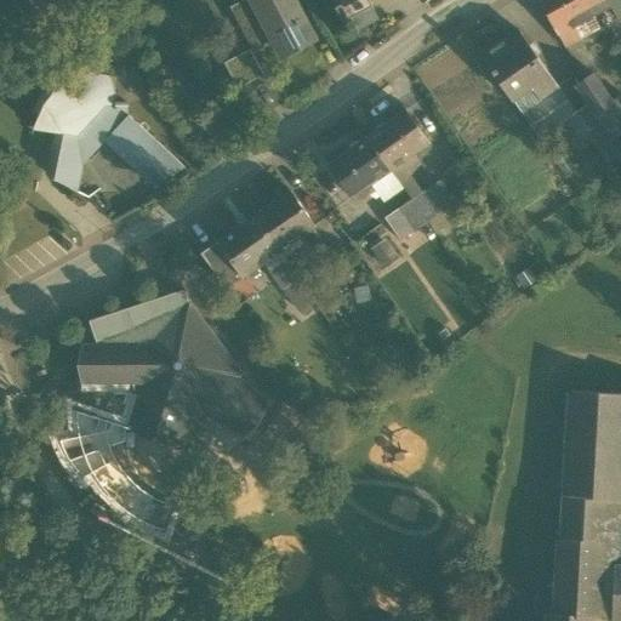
[(275,40),(284,56),(313,40),(302,21),(306,20),(295,0),(244,0),(234,5),(257,50),(275,40)]
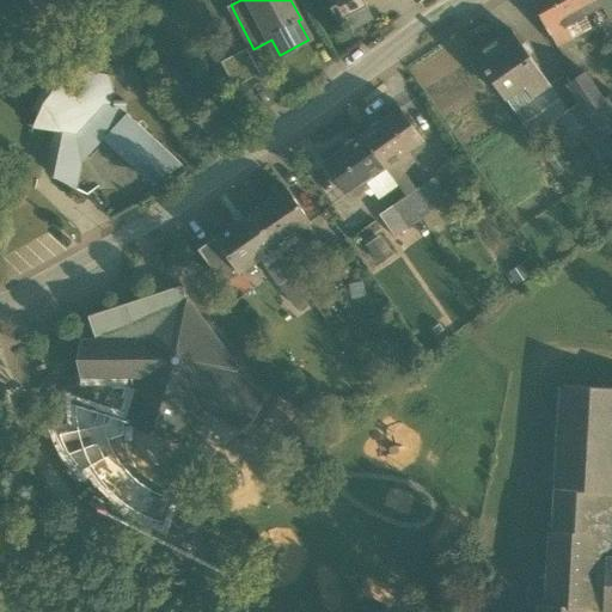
[(330,6),(338,22),(347,18),(367,7),(363,0),(348,0),(340,5),(338,2),(330,6)]
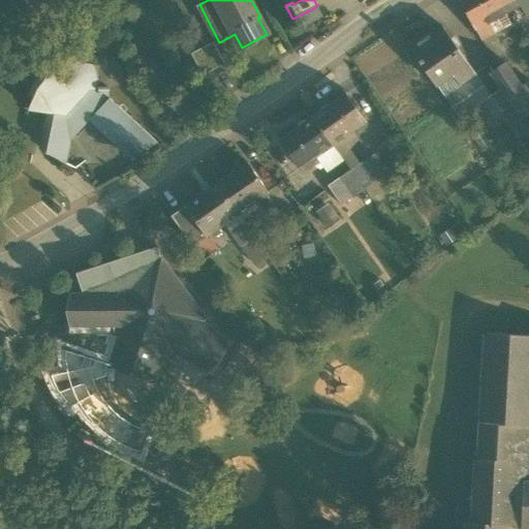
[(489,22),(505,13),(497,0),(459,0),(475,29),(481,39),(495,33),(489,22)]
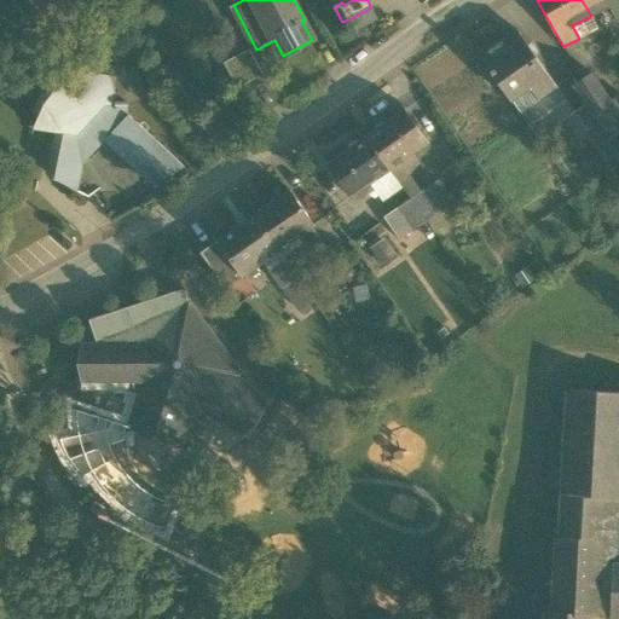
[(618,0),(582,0),(591,16),(609,5),(617,18),(618,16),(618,0)]
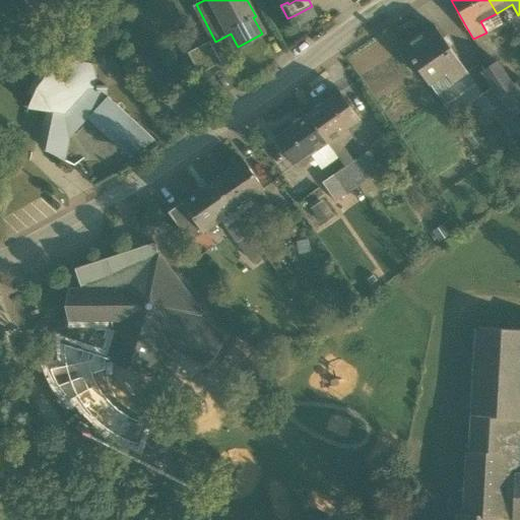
[(312,6),(295,15),(300,25),(318,16),(312,6)]
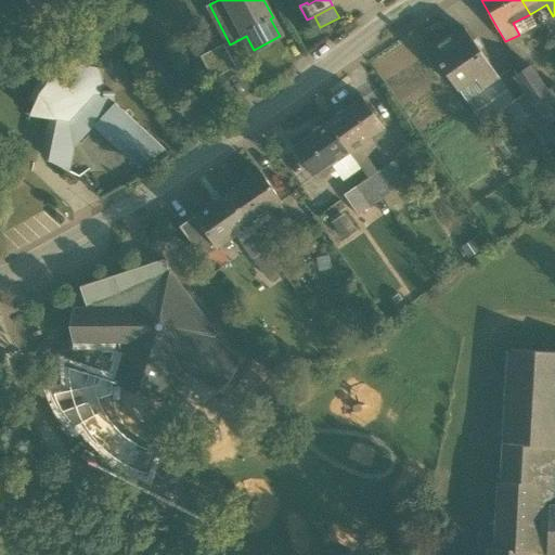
[(536,25),(530,14),(513,23),(519,35),(536,25)]
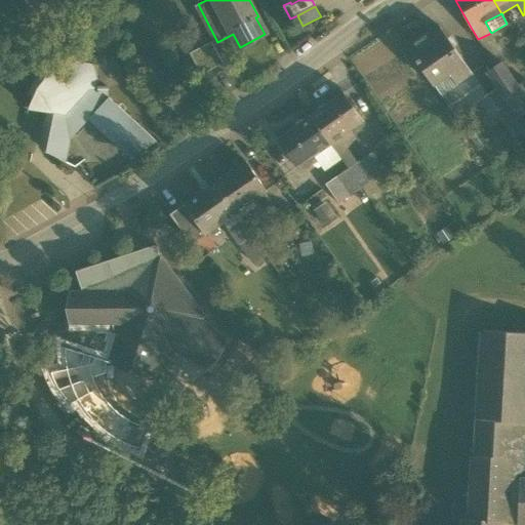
[(431,84),(432,83),(447,73),(456,85),(473,74),(438,26),(406,48),(431,84)]
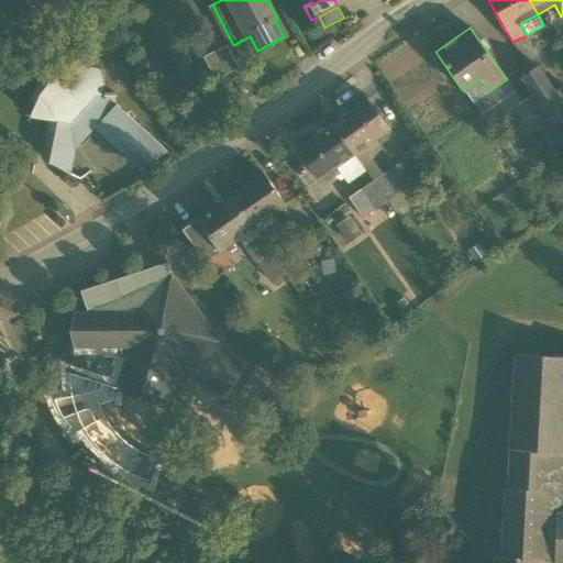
[(203,56),(216,79),(239,67),(227,44),(203,56)]
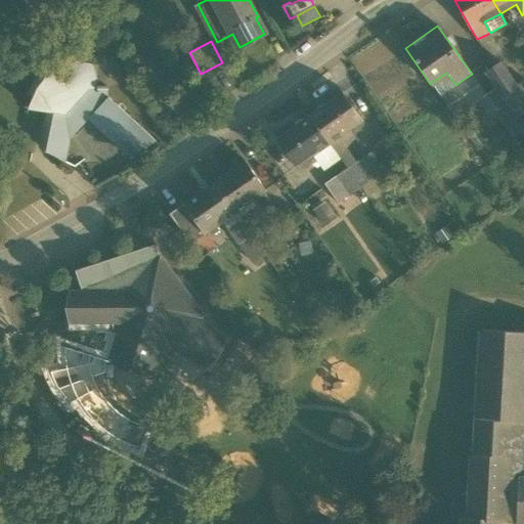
[(46,151),(66,162),(71,138),(91,117),(108,97),(106,87),(98,87),(95,64),(61,58),(38,70),(28,93),(31,102),(30,107),(47,111),(54,113),(46,151)]
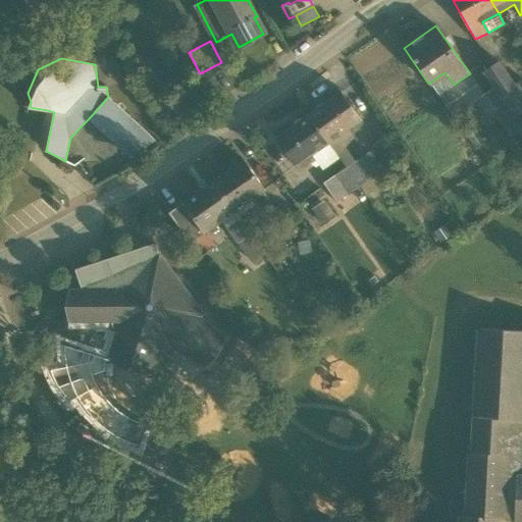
[(493,87),(501,99),(516,88),(514,85),(499,61),(483,72),(493,87)]
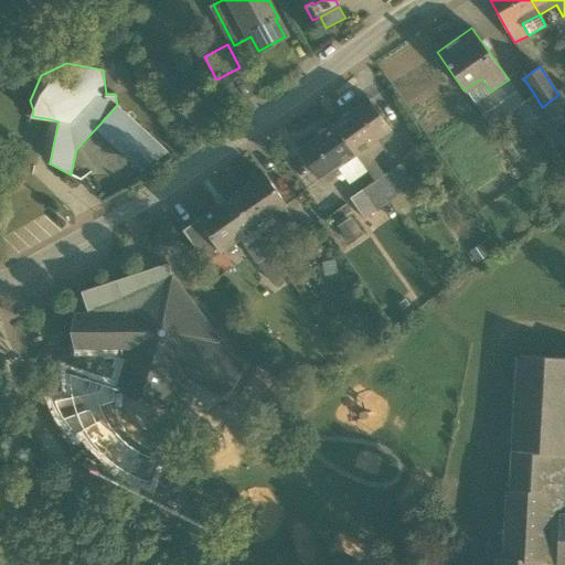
[(475,103),(491,92),(481,78),(465,89),(475,103)]
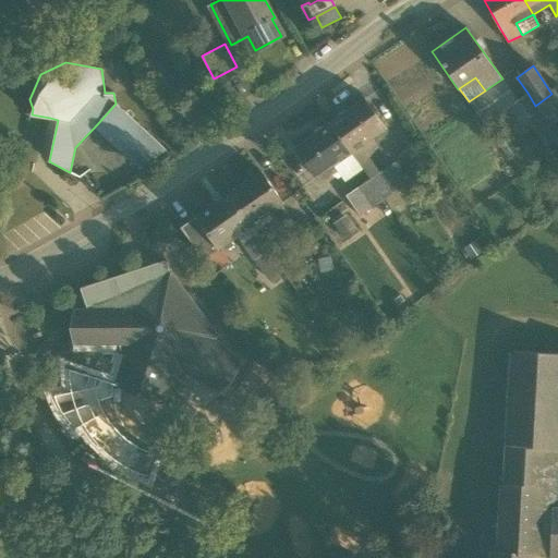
[(485,91),(469,101),(484,123),(502,111),(517,101),(502,79),(485,91)]
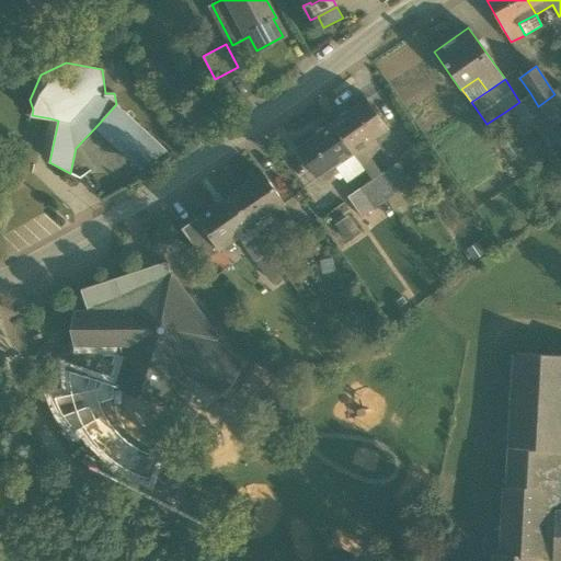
[(505,112),(523,137),(534,129),(547,119),(538,106),(530,93),(519,102),(505,112)]
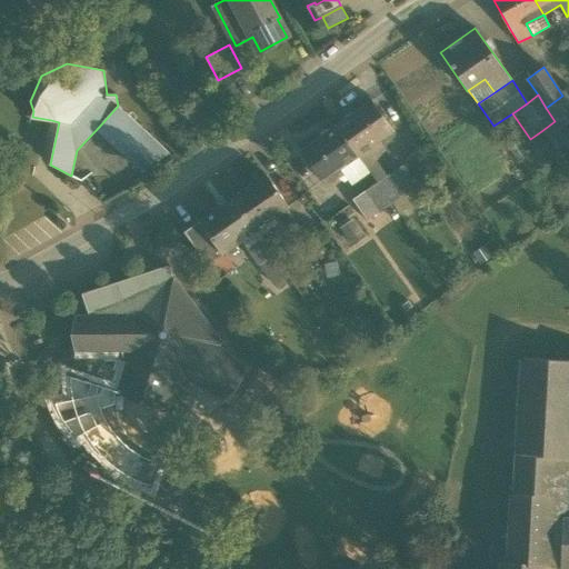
[(568,105),(562,96),(546,108),(555,121),(561,129),(568,123),(568,105)]
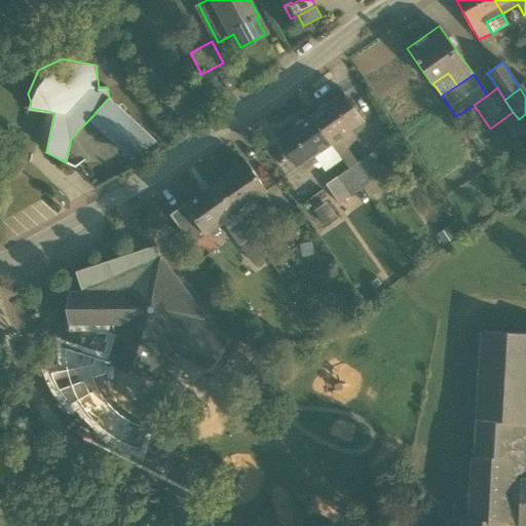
[(343,92),(311,116),(331,145),(351,130),(364,121),(343,92)]
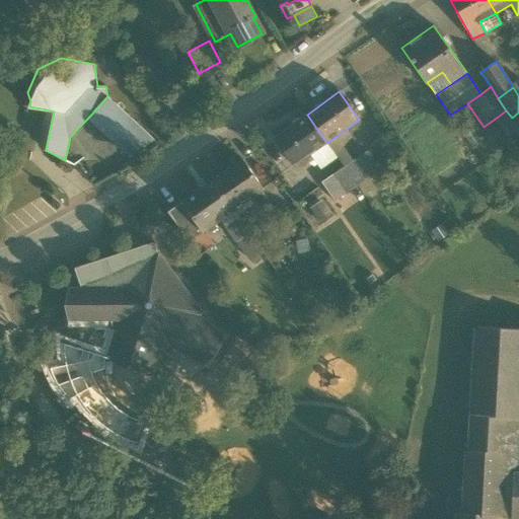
[(90,116),(133,155),(154,140),(107,96),(90,116)]
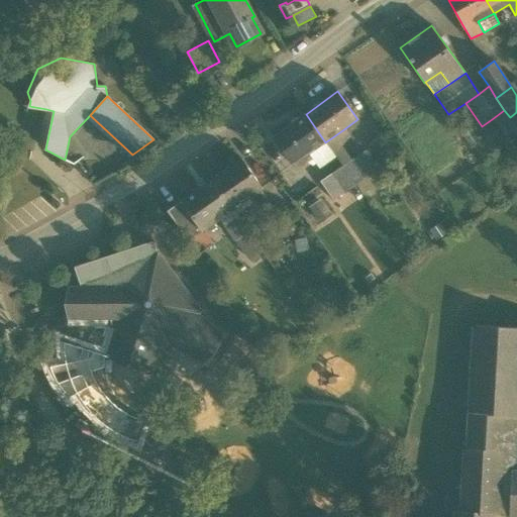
[(38,145),(45,149),(54,111),(46,109),(38,145)]
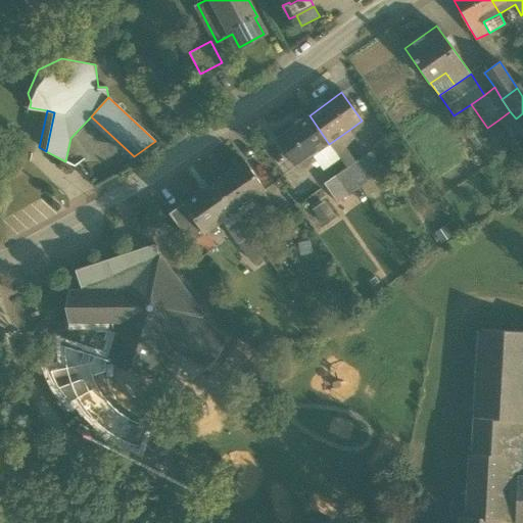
[(517,122),(516,119),(510,111),(497,121),(505,131),(517,122)]
